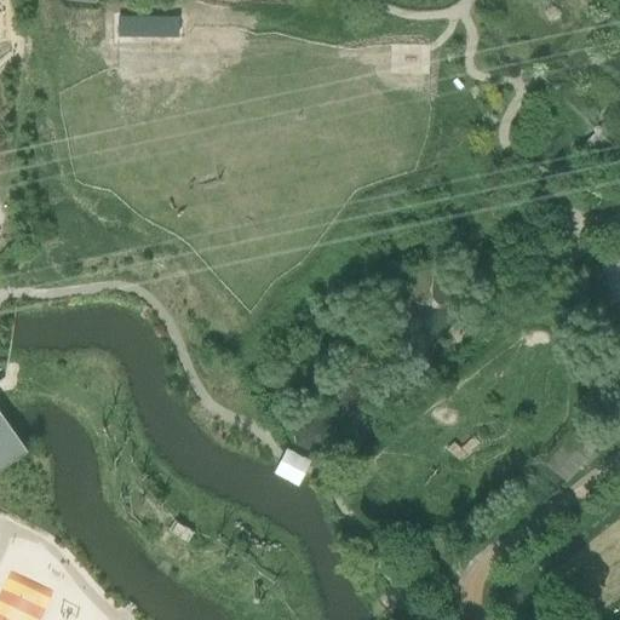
[(179,19),(116,19),(116,42),(179,42),(179,32),(179,19)]
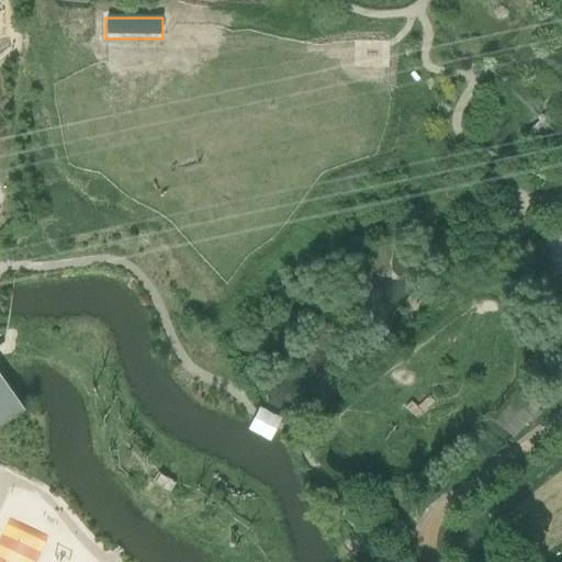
[(561,141),(561,120),(552,109),(538,122),(525,133),(544,156),(560,143),(561,141)]
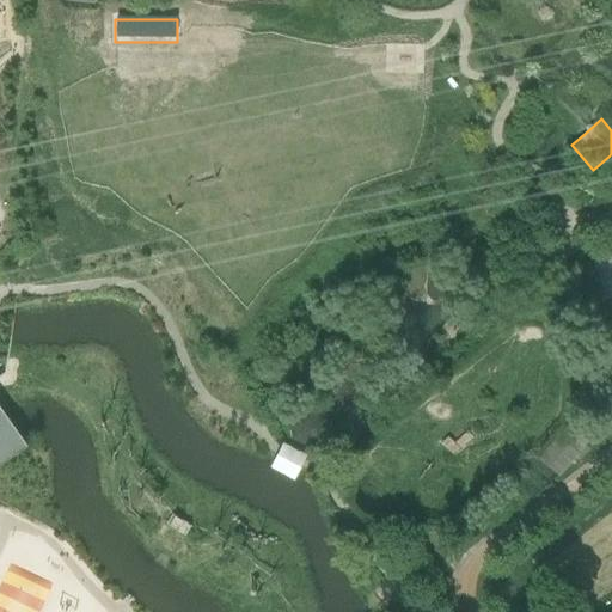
[(592,263),(588,297),(587,304),(611,306),(611,249),(593,246),(593,250),(592,259),(592,263)]
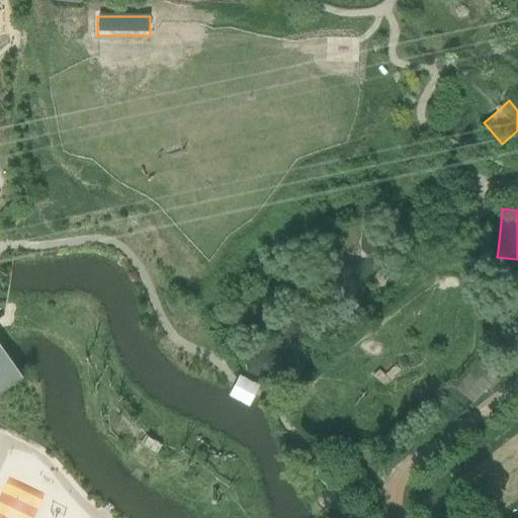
[(0,395),(21,379),(0,348),(0,395)]
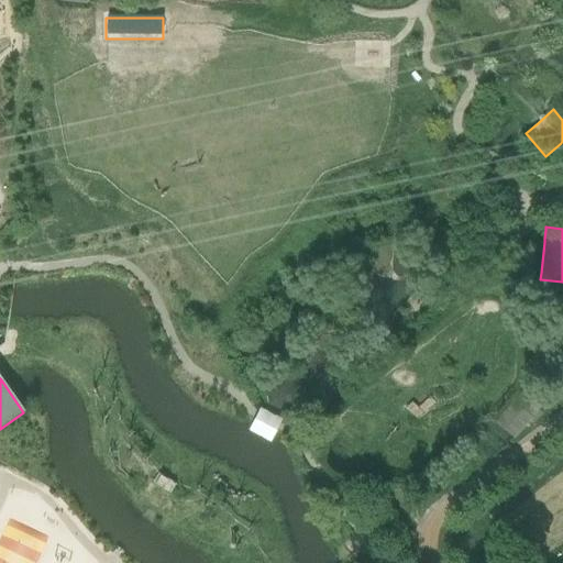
[(331,386),(324,378),(309,390),(316,398),(331,386)]
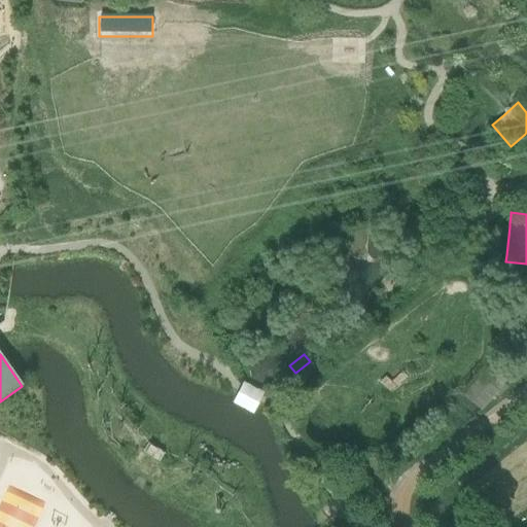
[(505,382),(487,365),(461,394),(479,411),(505,382)]
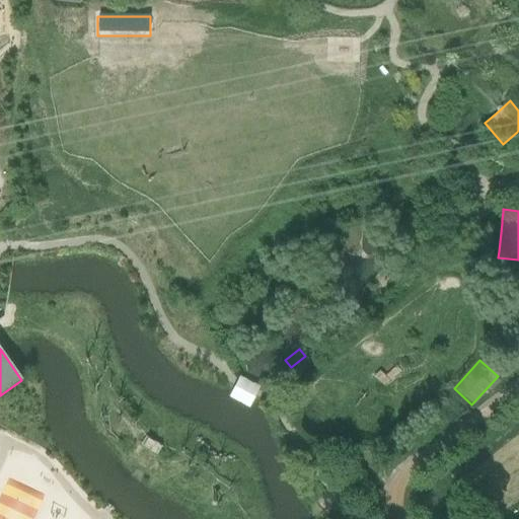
[(233,383),(227,396),(247,408),(254,394),(257,388),(258,386),(256,385),(241,377),(239,376),(238,375),(236,378),(233,383)]
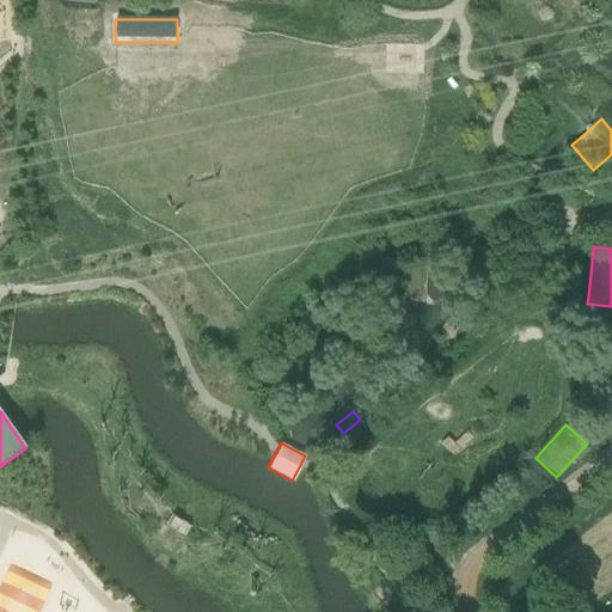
[(0,611),(37,611),(51,582),(8,564),(0,582),(0,611)]
